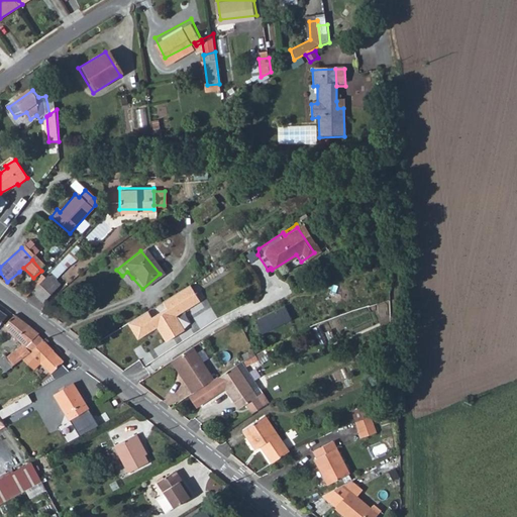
[(7,282),(13,288),(24,278),(19,272),(7,282)]
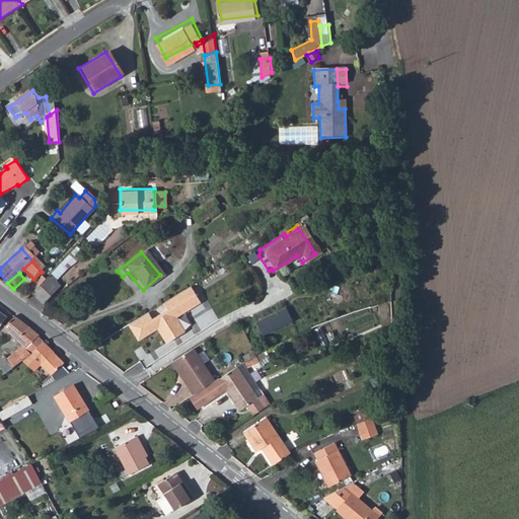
[(127,283),(133,279),(128,273),(123,277),(127,283)]
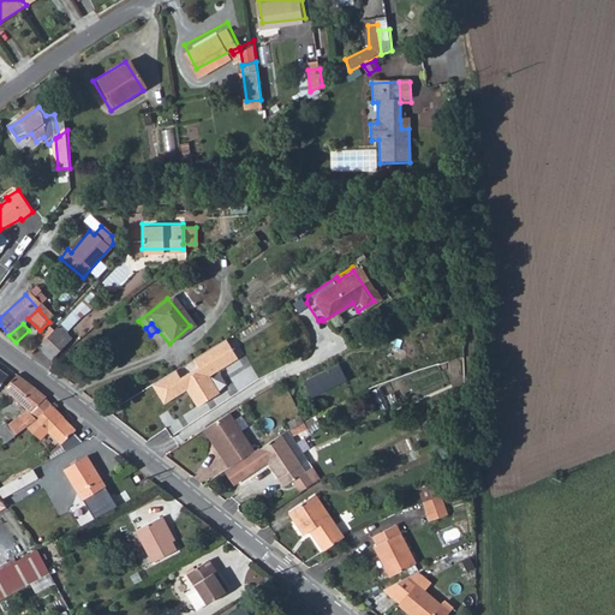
[(55,330),(37,352),(49,360),(67,339),(55,330)]
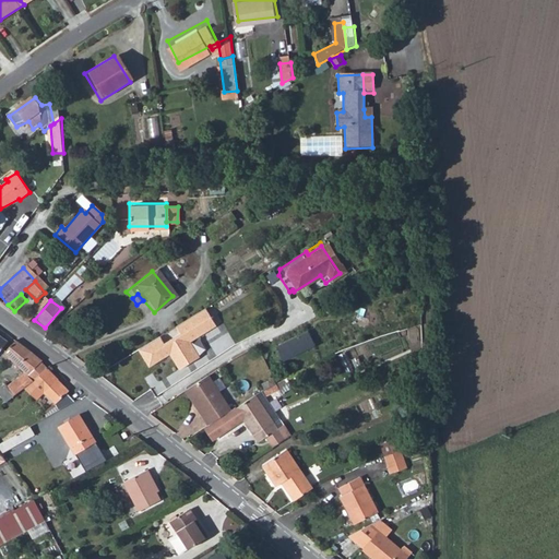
[(155,339),(134,353),(145,369),(165,356),(176,371),(194,358),(186,344),(211,326),(200,310),(171,328),(176,335),(159,346),(155,339)]
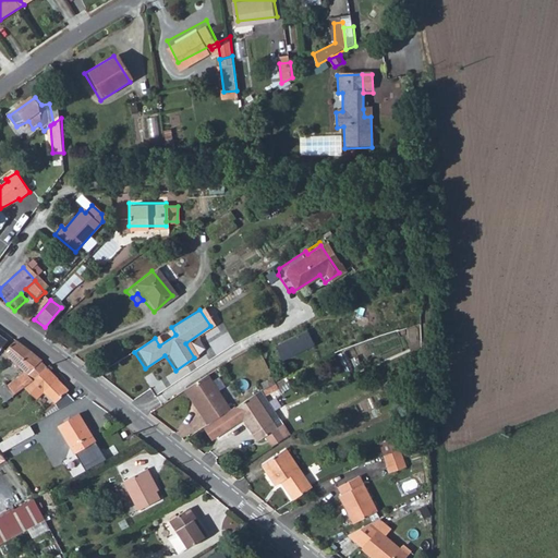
[(307,330),(275,344),(281,360),(315,346),(307,330)]
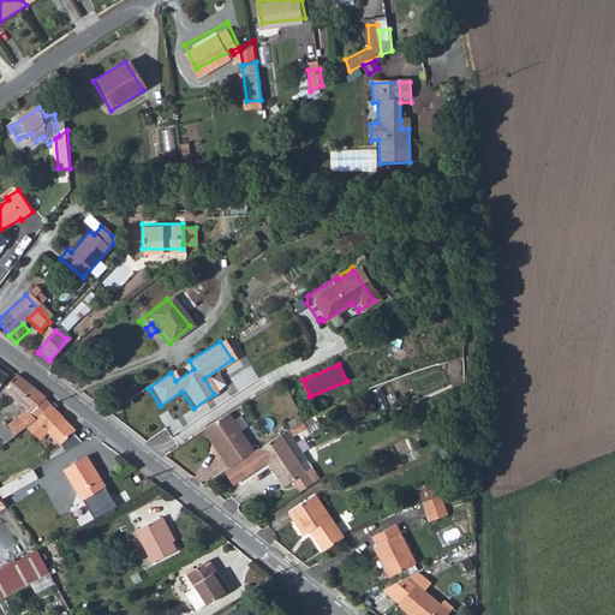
[(43,402),(17,382),(0,396),(0,399),(16,416),(0,425),(0,443),(19,433),(33,424),(35,427),(47,413),(41,407),(43,402)]
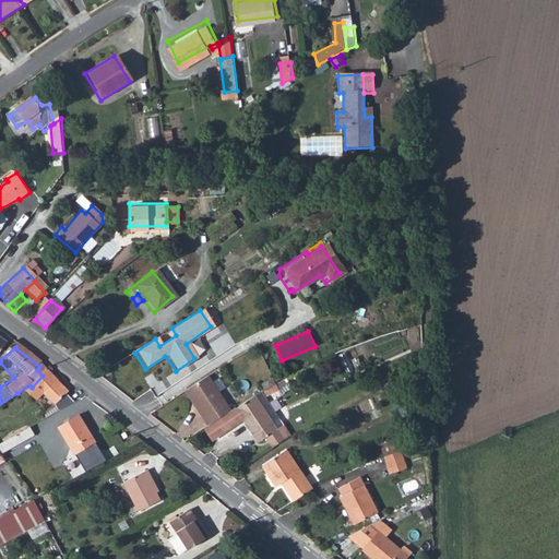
[(30,385),(18,393),(33,404),(38,399),(49,407),(50,405),(52,406),(60,397),(62,395),(43,376),(32,388),(30,385)]
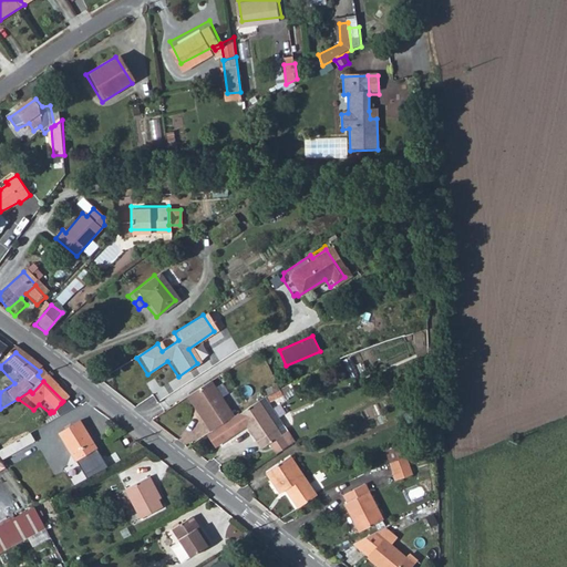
[(179,399),(209,434),(232,416),(203,381),(179,399)]
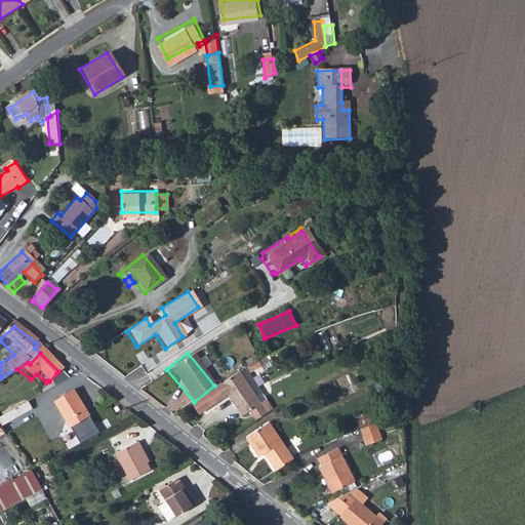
[(250,371),(263,366),(257,354),(245,359),(250,371)]
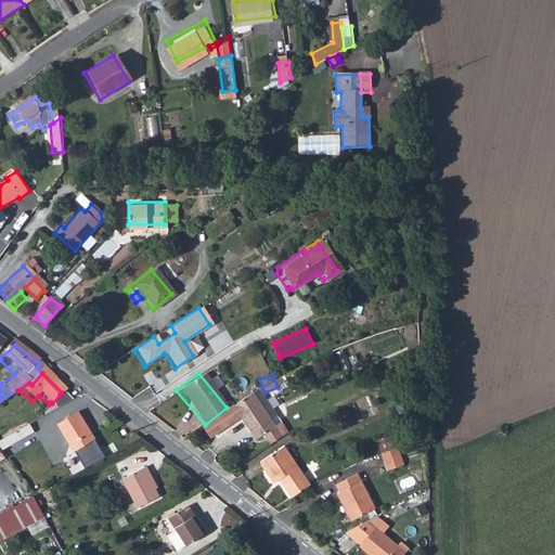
[(249,394),(270,418),(274,415),(254,388),(249,394)]
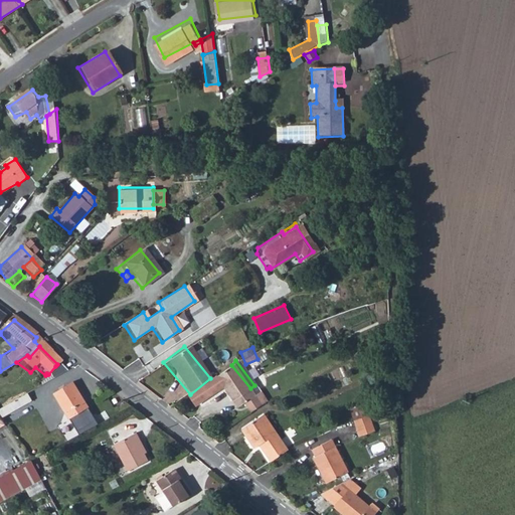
[(248,410),(264,398),(260,392),(254,394),(250,388),(231,365),(216,376),(215,374),(210,378),(190,394),(200,404),(223,386),(237,405),(242,402),(248,410)]
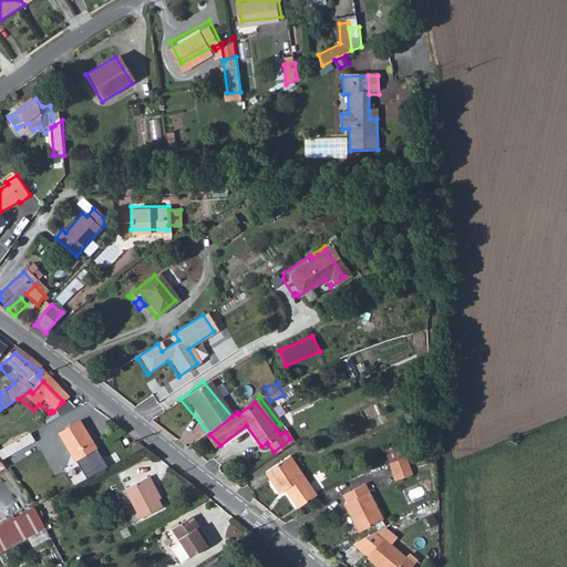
[(50,413),(54,418),(70,410),(61,403),(53,412),(51,411),(50,413)]
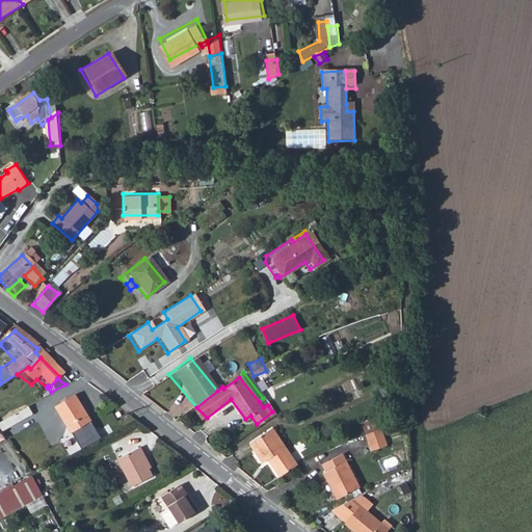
[(53,406),(70,433),(91,421),(75,394),(53,406)]
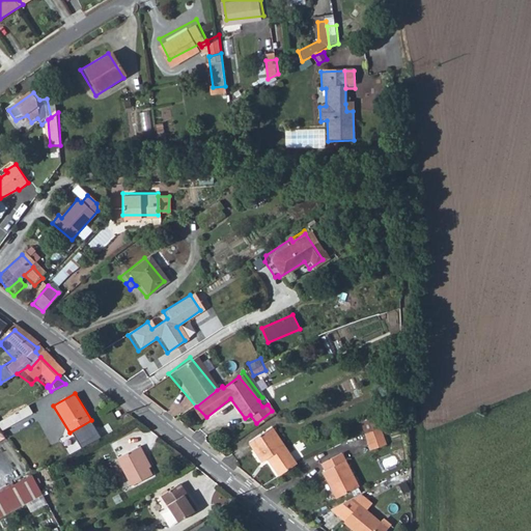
[(25,404),(0,419),(0,429),(29,414),(25,404)]
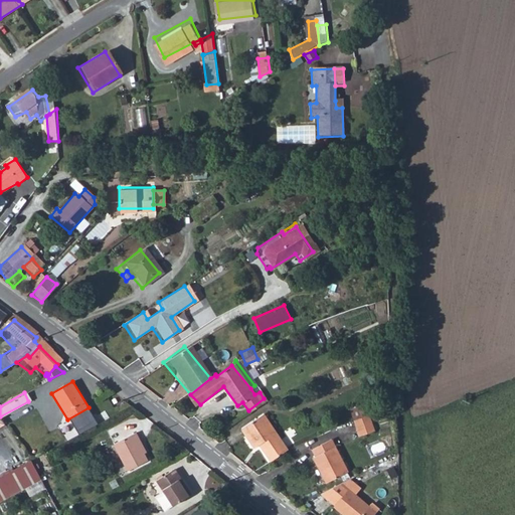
[(385,410),(386,409),(382,402),(367,407),(371,415),(385,410)]
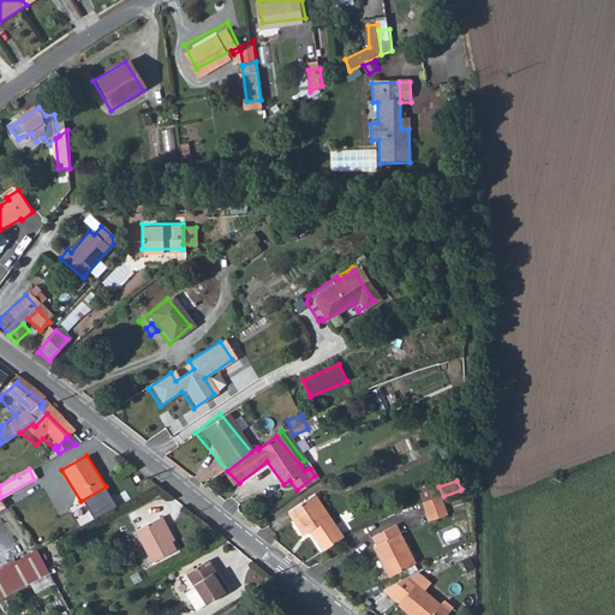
[(460,490),(443,496),(451,514),(466,508),(460,490)]
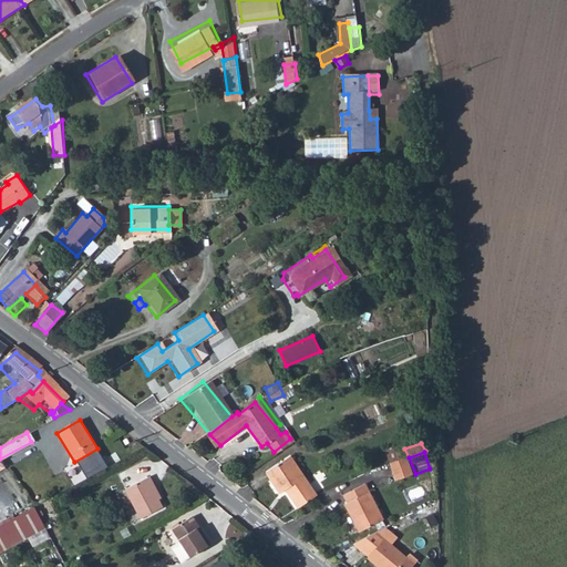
[(288,461),(264,476),(277,497),(284,493),(295,509),(312,498),(288,461)]
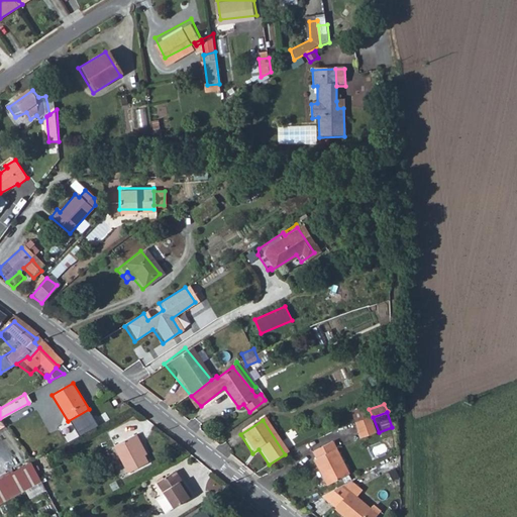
[(140,437),(119,447),(132,474),(150,463),(148,458),(150,457),(140,437)]
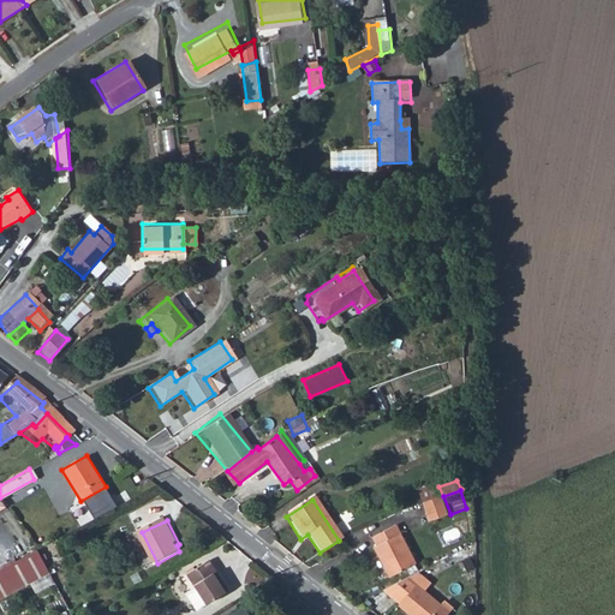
[(404,521),(382,532),(386,539),(382,542),(396,573),(423,559),(404,521)]
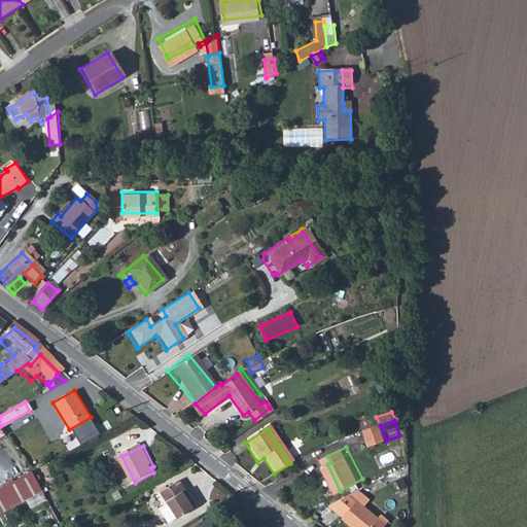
[(185,479),(167,491),(176,503),(167,508),(176,522),(203,505),(185,479)]
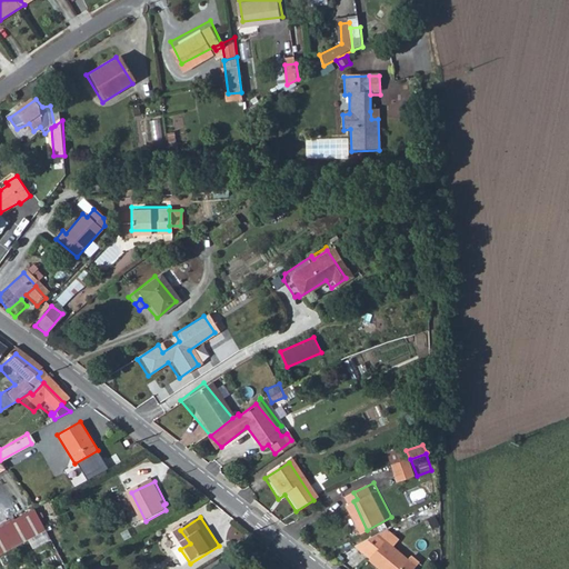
[(27,519),(0,531),(0,545),(31,529),(27,519)]
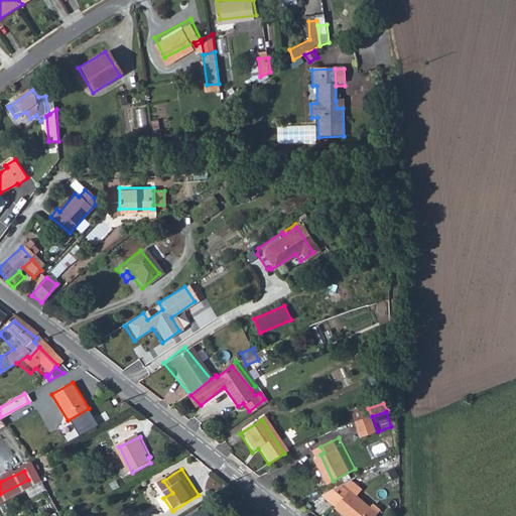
[(361,483),(358,479),(334,491),(344,501),(341,504),(352,515),(366,515),(364,513),(374,507),(357,488),(361,483)]
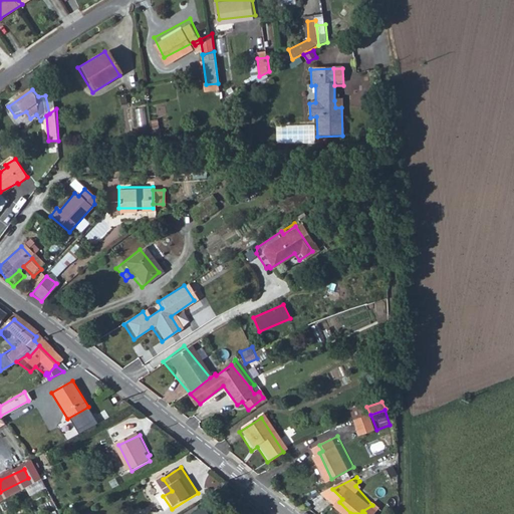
[(374,503),(372,505),(362,511),(364,513),(377,513),(380,512),(374,503)]
